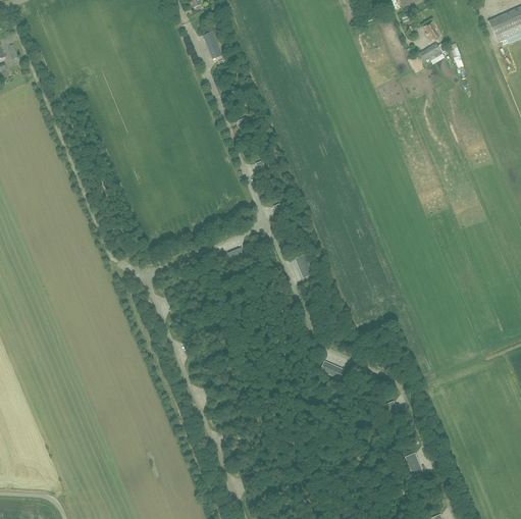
[(507,41),(520,35),(520,34),(519,30),(520,28),(520,3),(487,18),(497,40),(505,36),(507,41)]
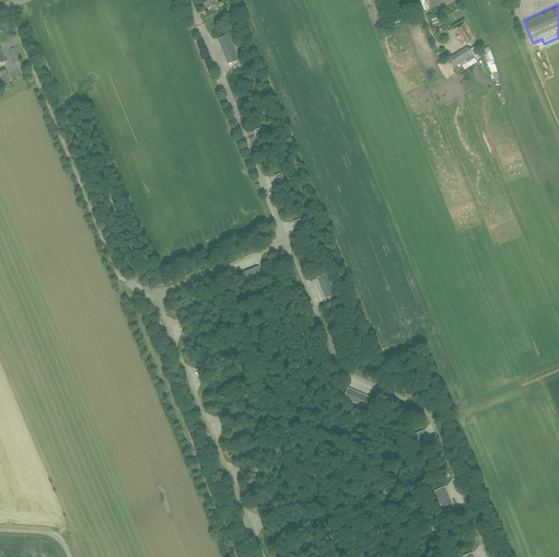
[(433,25),(440,23),(437,12),(429,15),(433,25)]
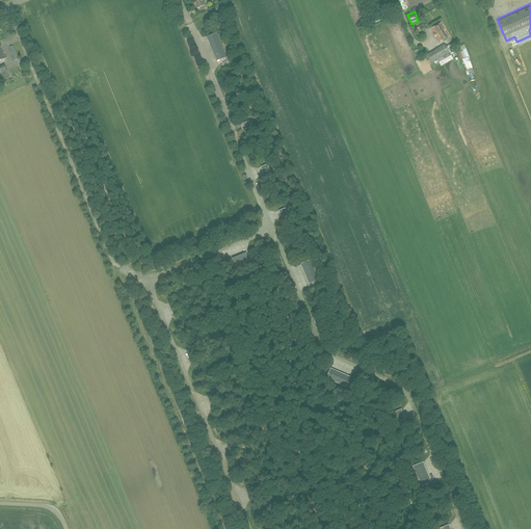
[(439,38),(448,33),(440,20),(431,25),(439,38)]
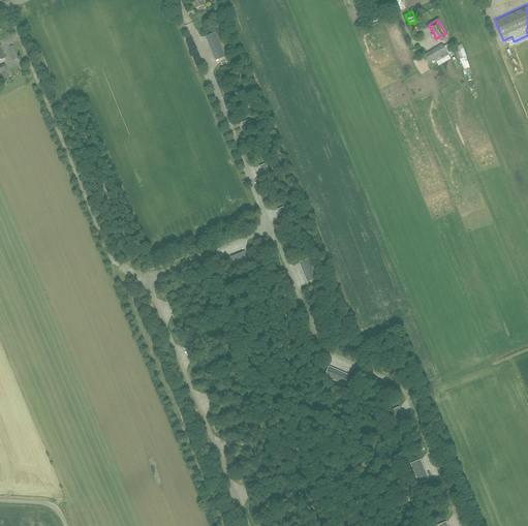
[(214,58),(224,54),(214,29),(205,33),(214,58)]
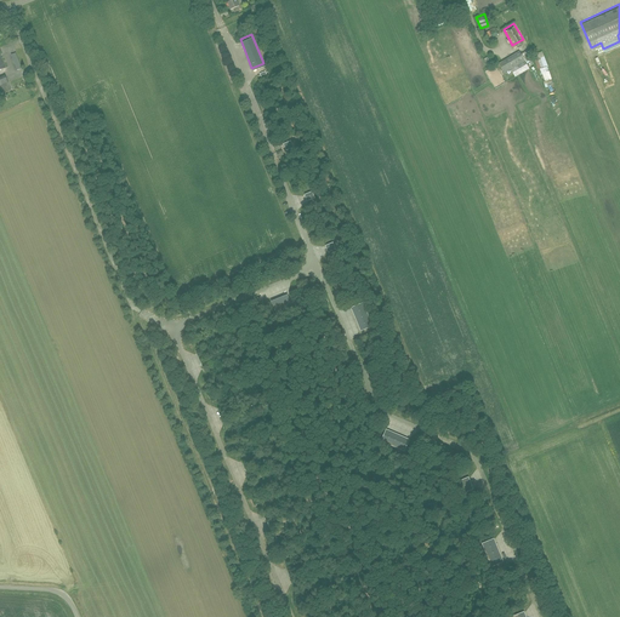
[(528,53),(524,47),(519,51),(517,49),(505,56),(498,61),(502,69),(511,64),(523,57),(522,56),(528,53)]
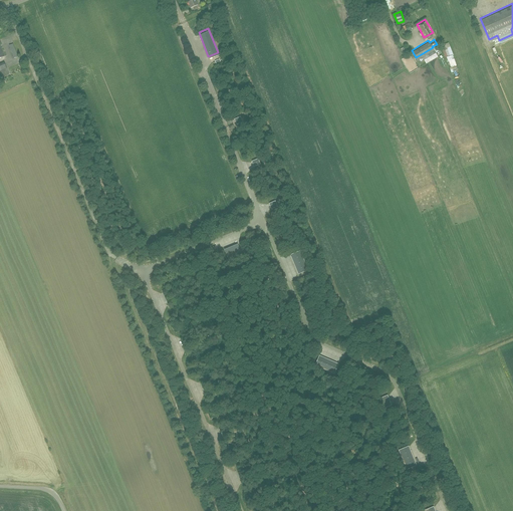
[(13,55),(17,54),(12,41),(8,42),(13,55)]
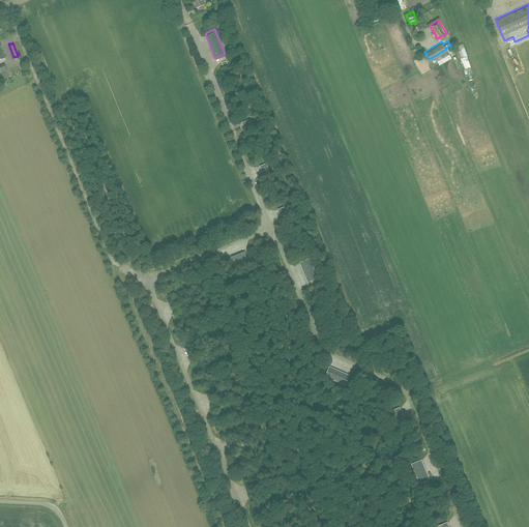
[(463,65),(469,63),(464,44),(460,45),(462,53),(460,54),(463,65)]
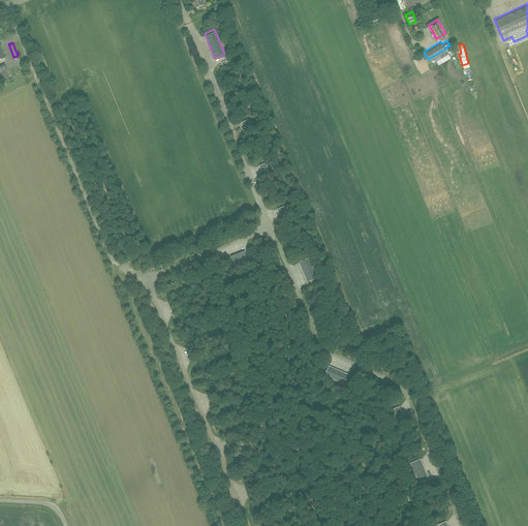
[(0,76),(8,73),(3,61),(0,62),(0,76)]
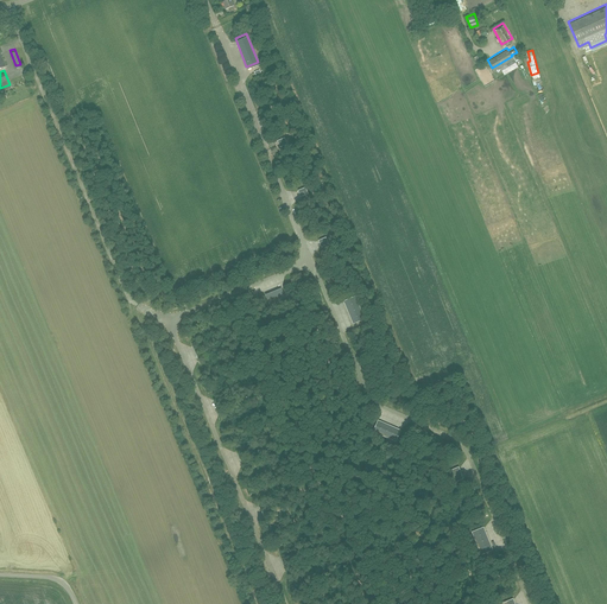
[(278,144),(286,140),(283,134),(276,138),(278,144)]
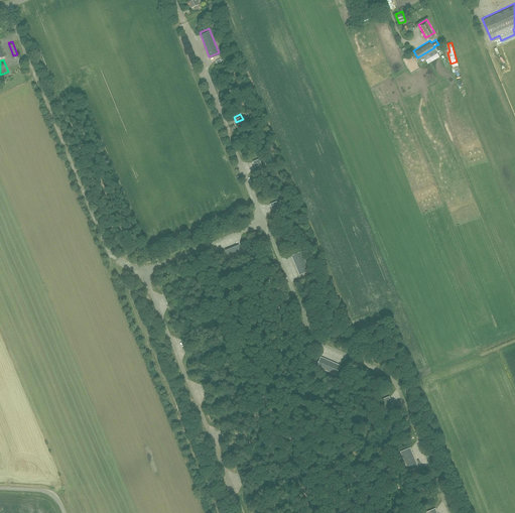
[(254,164),(260,161),(258,156),(251,159),(254,164)]
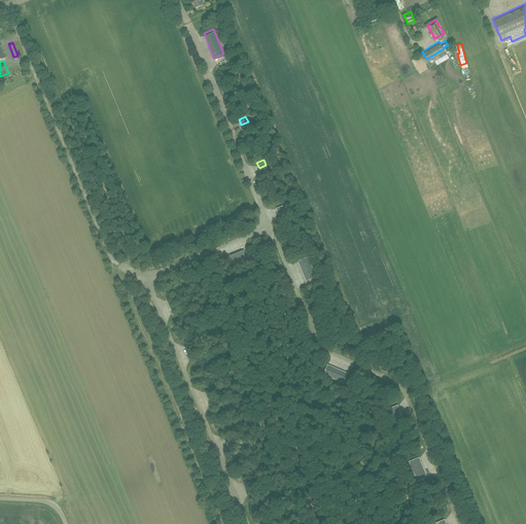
[(277,211),(283,208),(281,203),(275,206),(277,211)]
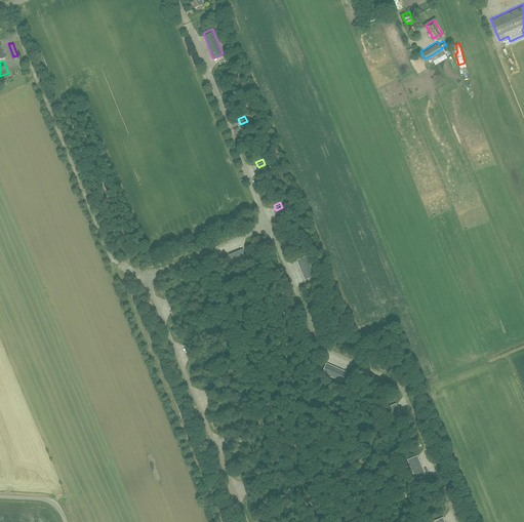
[(232,263),(245,256),(241,246),(228,252),(232,263)]
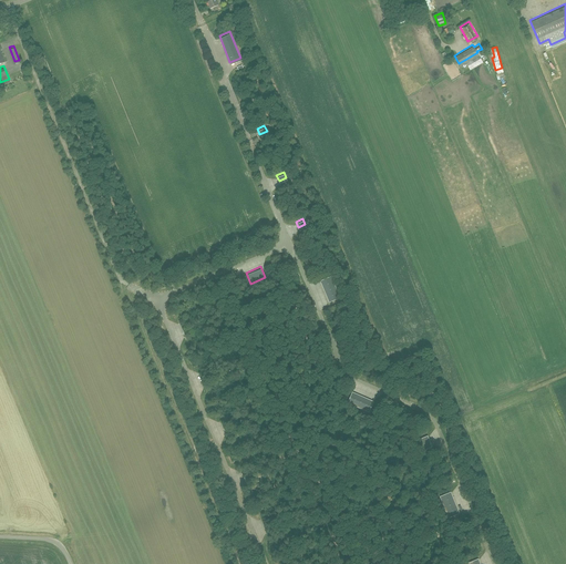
[(328,299),(339,295),(330,274),(319,278),(328,299)]
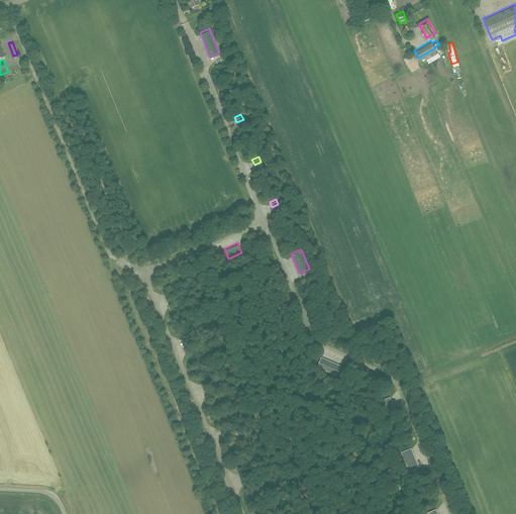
[(335,374),(339,363),(320,354),(315,365),(335,374)]
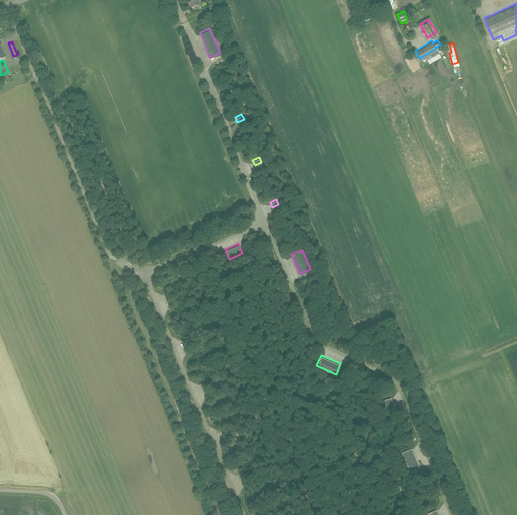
[(383,409),(394,405),(390,395),(379,400),(383,409)]
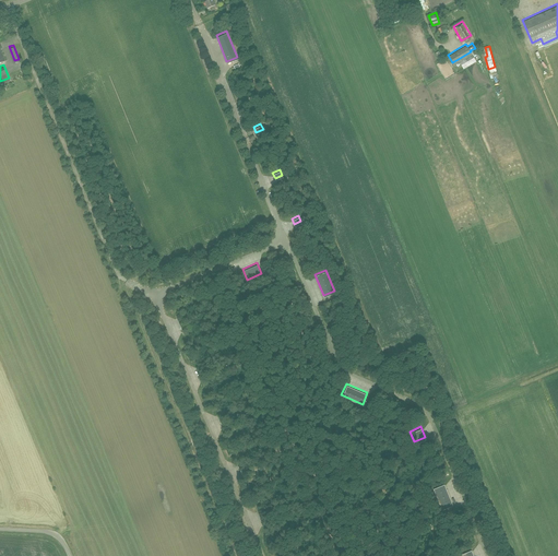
[(441,508),(452,503),(443,482),(432,486),(441,508)]
